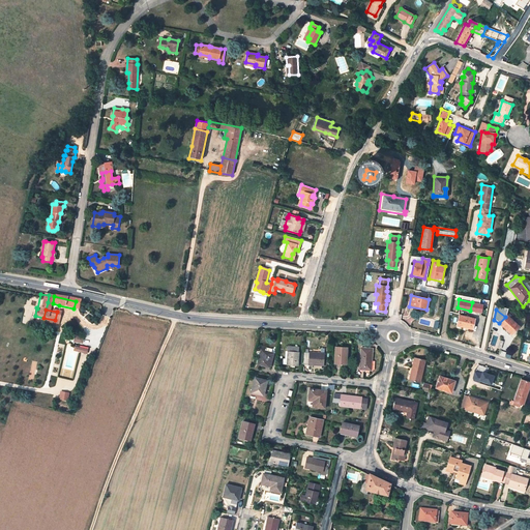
[(460,315),(457,326),(462,327),(463,325),(467,326),(467,328),(472,329),(474,319),(460,315)]
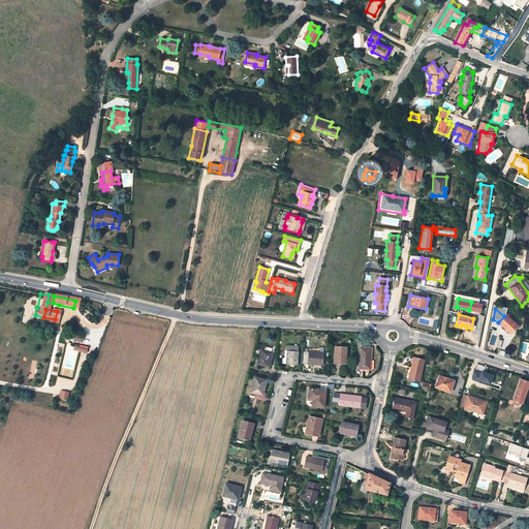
[(498,322),(512,339),(520,331),(506,315),(504,316),(498,322)]
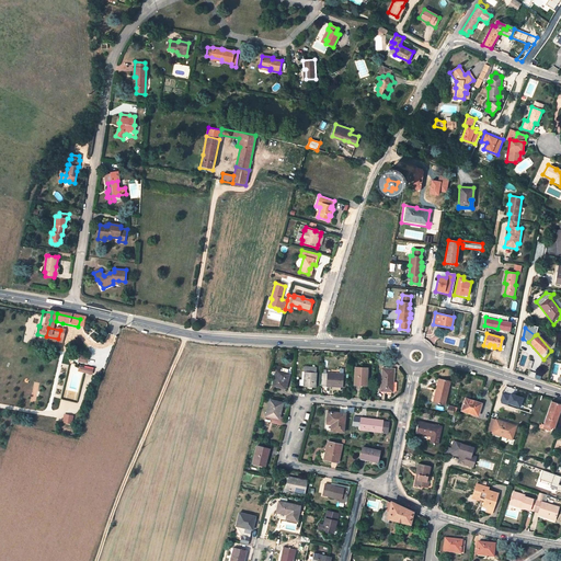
[(78,362),(88,364),(90,357),(80,354),(78,362)]
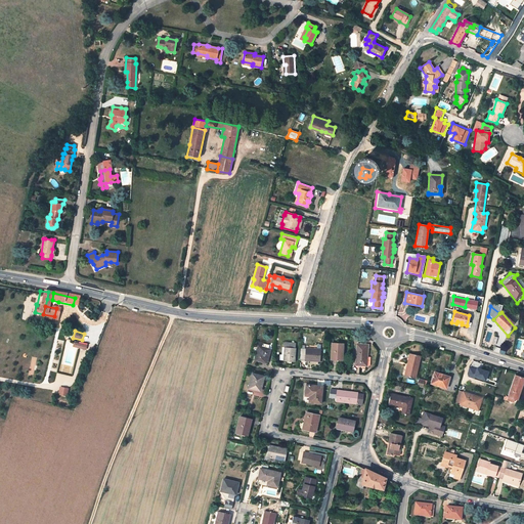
[(87,349),(88,344),(75,341),(74,347),(87,349)]
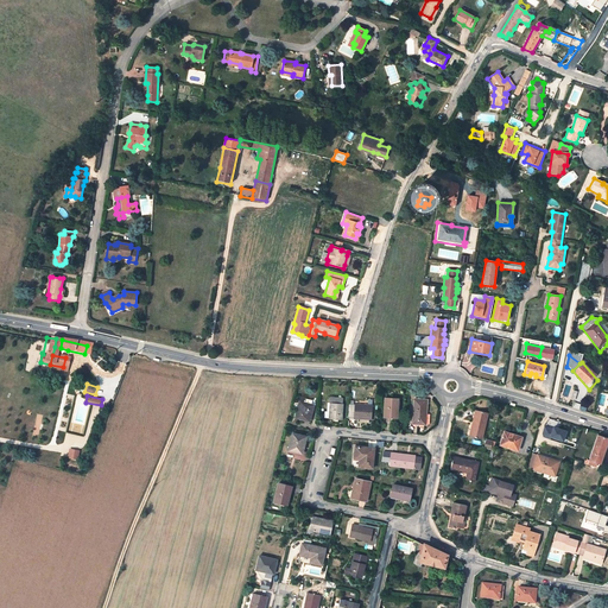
[(329,420),(334,422),(337,422),(341,422),(343,400),(329,399),(328,405),(330,405),(329,420)]
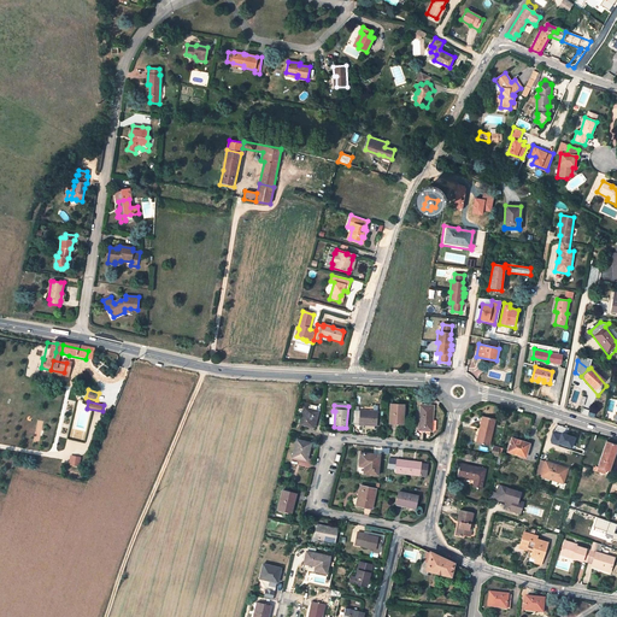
[(404,407),(391,406),(389,427),(403,427),(404,407)]
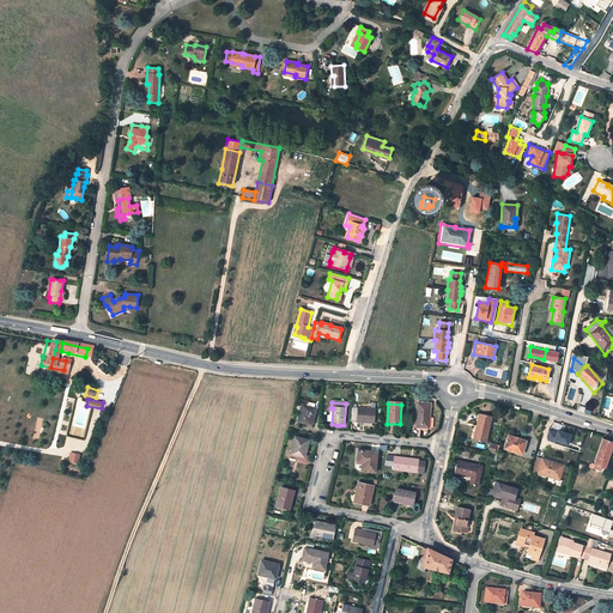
[(302,406),(297,405),(293,423),(308,425),(313,408),(309,408),(302,406)]
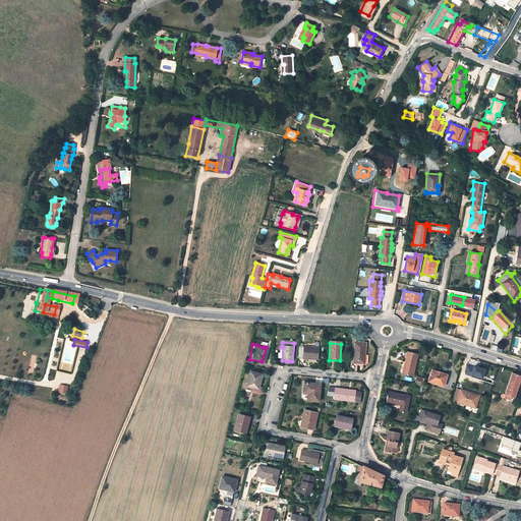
[(366,346),(355,345),(354,366),(364,367),(366,346)]
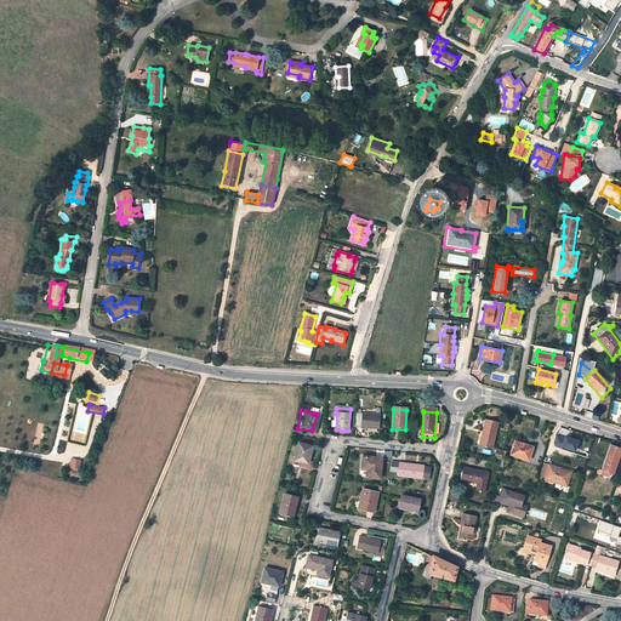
[(362,415),(355,415),(355,429),(360,429),(360,431),(366,431),(366,429),(379,431),(380,416),(362,415)]
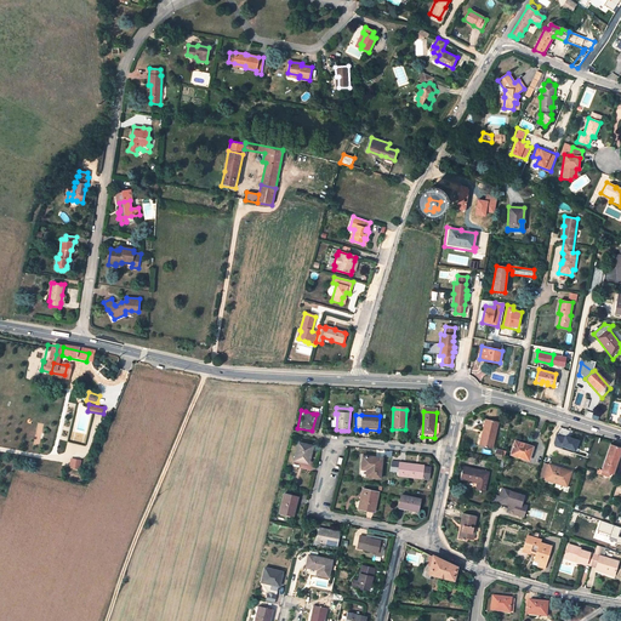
[(499,422),(485,419),(484,426),(486,426),(484,434),(482,434),(479,446),(493,449),(499,422)]
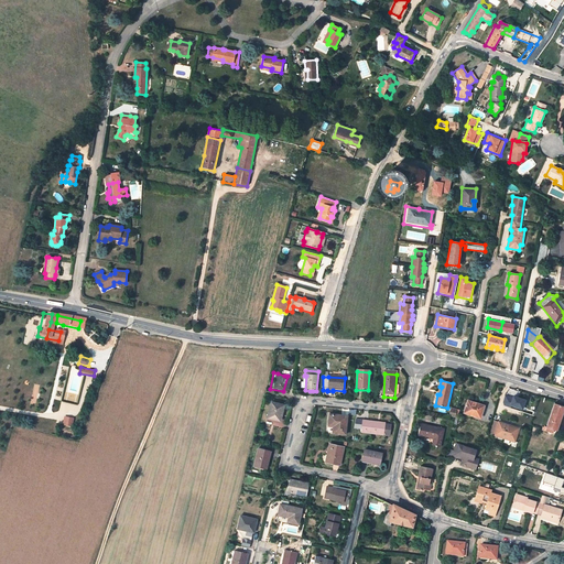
[(512,397),(505,394),(502,402),(506,405),(523,410),(527,399),(513,396),(512,397)]
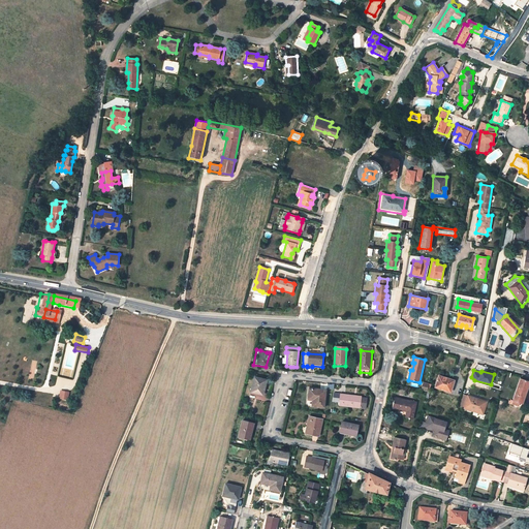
[(454,380),(439,376),(435,386),(445,390),(445,391),(450,392),(454,380)]
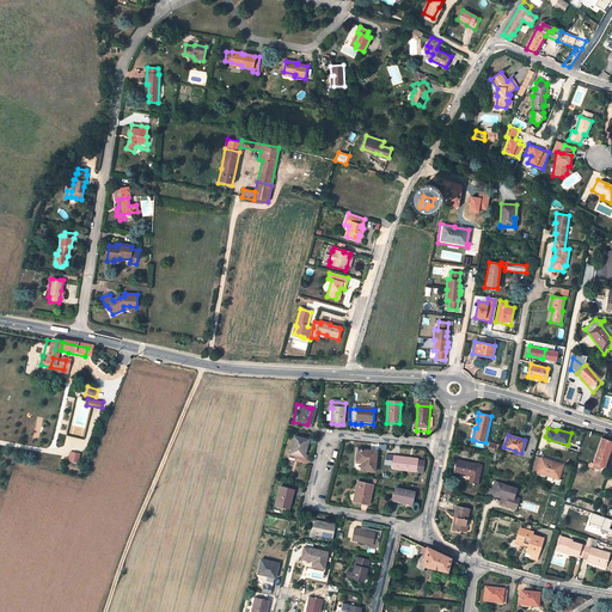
[(306,441),(292,438),(288,452),(297,453),(297,456),(301,457),(306,441)]
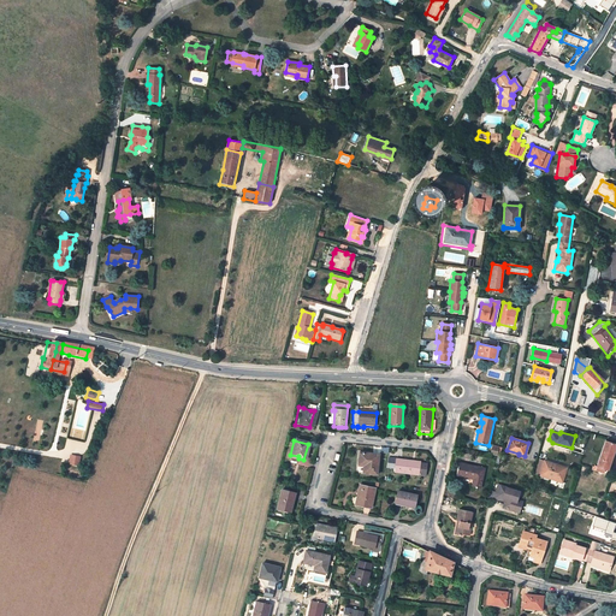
[(615,444),(605,440),(597,467),(604,469),(608,471),(615,445),(615,444)]
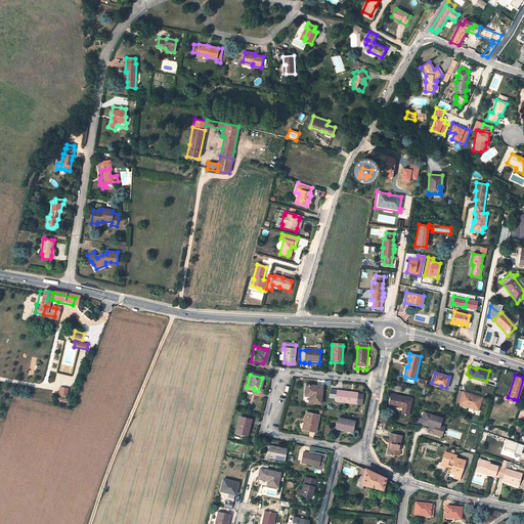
[(68,396),(70,388),(60,386),(58,395),(68,396)]
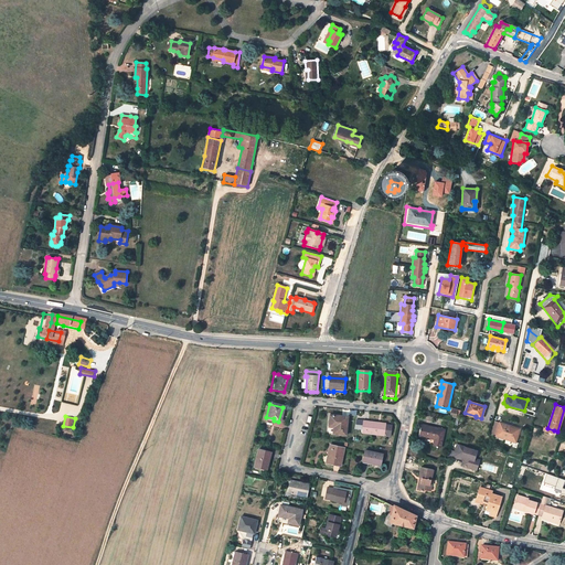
[(348,418),(330,416),(329,428),(333,429),(332,435),(345,437),(348,418)]
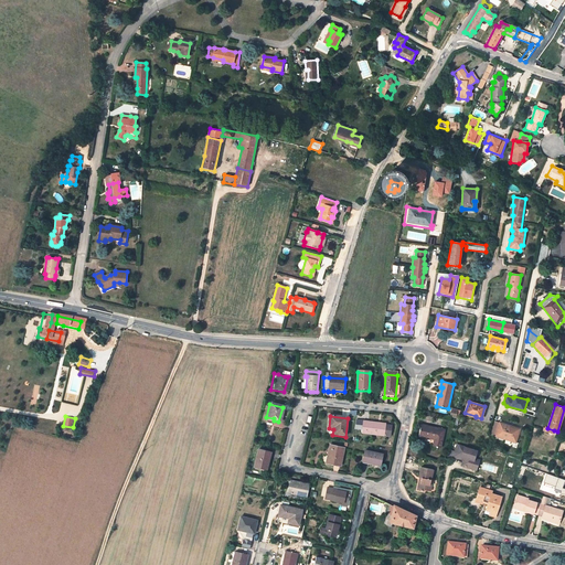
[(511,427),(496,422),(491,435),(505,439),(510,440),(515,443),(519,432),(510,428),(511,427)]
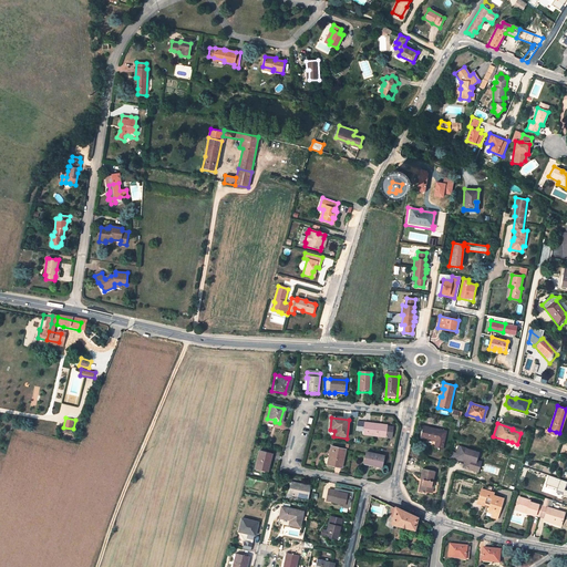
[(387,428),(363,424),(362,436),(391,440),(392,430),(387,429),(387,428)]
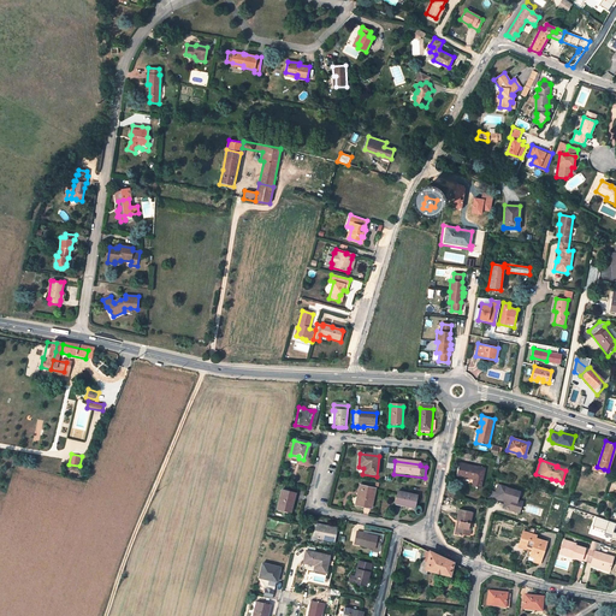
[(485,468),(460,463),(456,475),(474,479),(472,487),(480,489),(485,468)]
